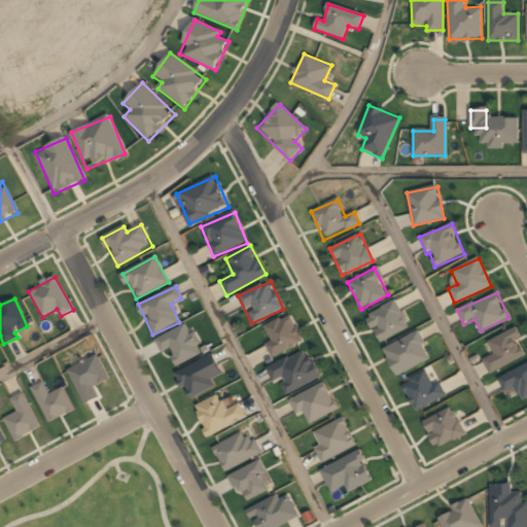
[(379,342),(409,327),(396,301),(365,315),(379,342)]
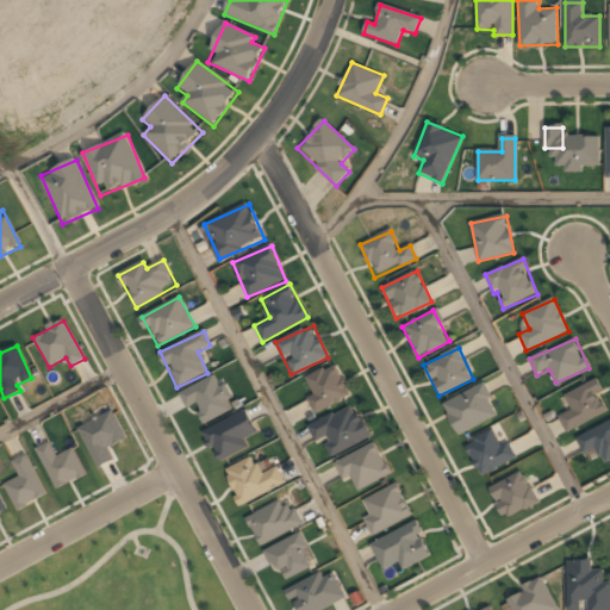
[(350,394),(334,363),(306,379),(313,393),(306,397),(315,414),(350,394)]
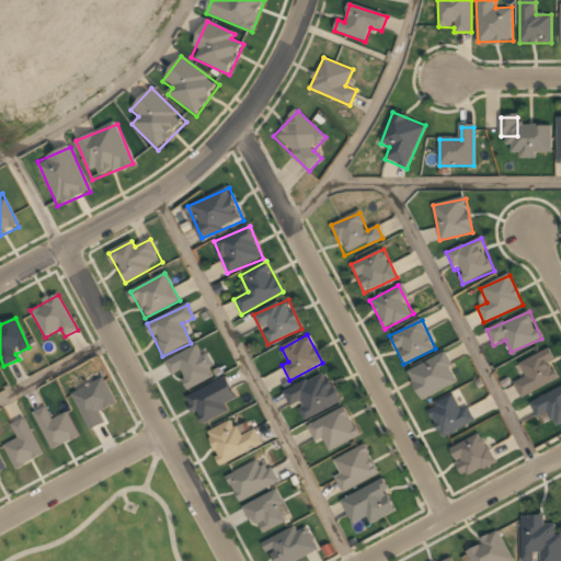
[(214,377),(198,345),(165,362),(172,377),(180,373),(187,389),(214,377)]
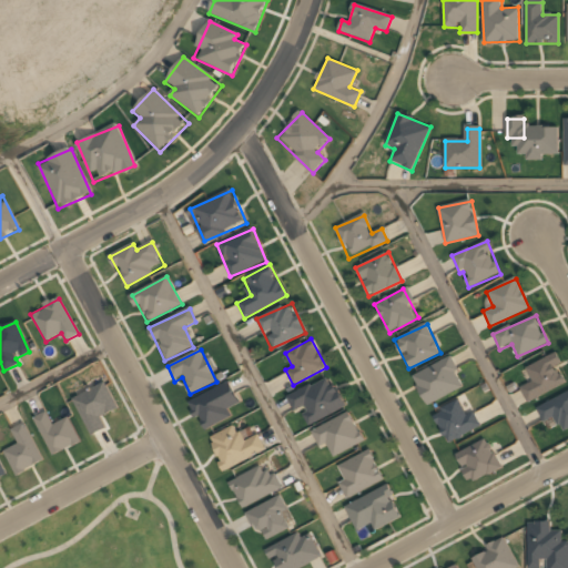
[(525,367),(530,382),(519,386),(526,401),(567,382),(555,353),(525,367)]
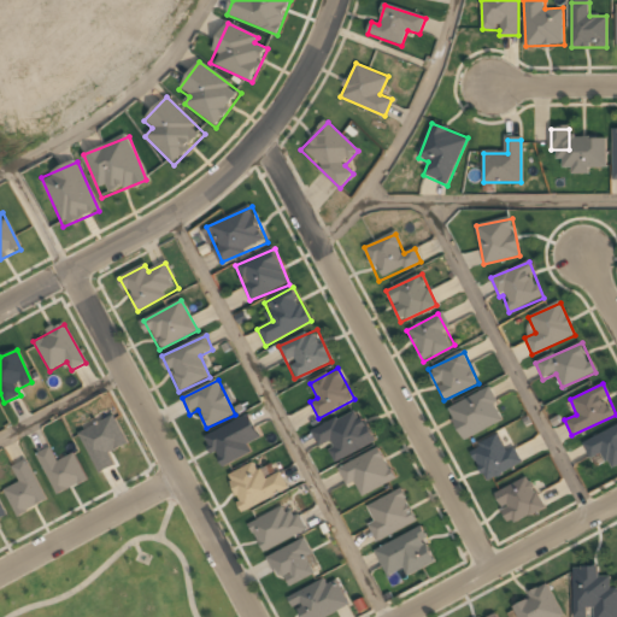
[(463,439),(504,421),(491,388),(448,406),(463,439)]
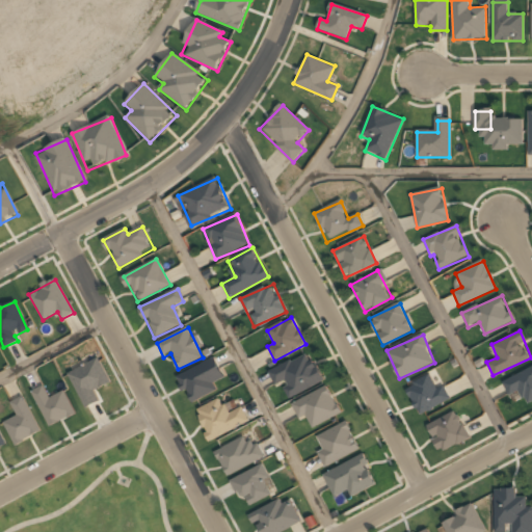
[(268,371),(275,387),(283,383),(289,397),(323,381),(310,352),(268,371)]
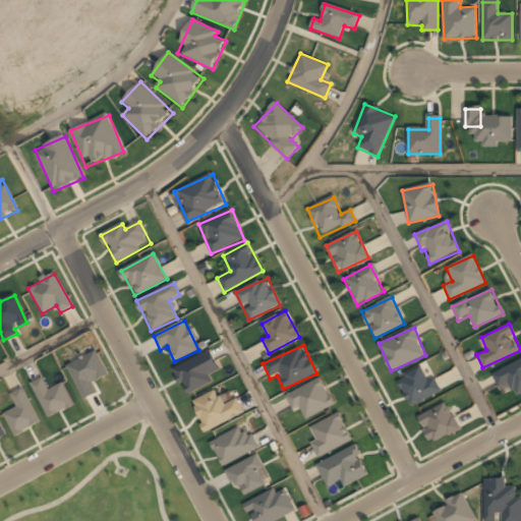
[(97,394),(92,383),(107,377),(97,352),(67,364),(81,400),(97,394)]
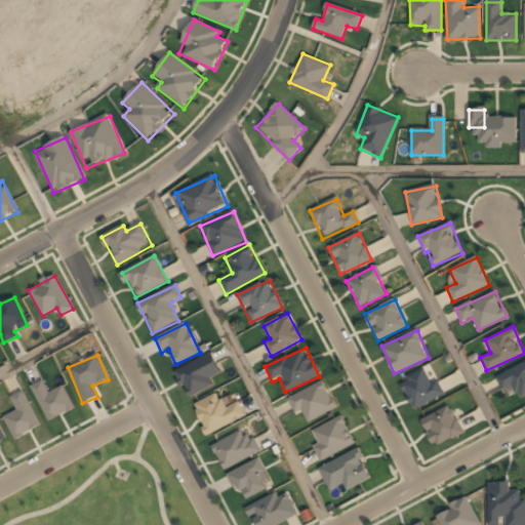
[(214,386),(211,376),(219,373),(212,355),(175,369),(186,398),(214,386)]
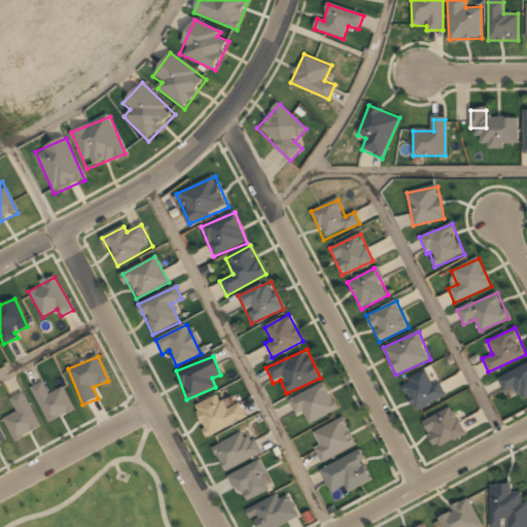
[(515,387),(520,399),(526,395),(526,363),(497,378),(504,392),(515,387)]
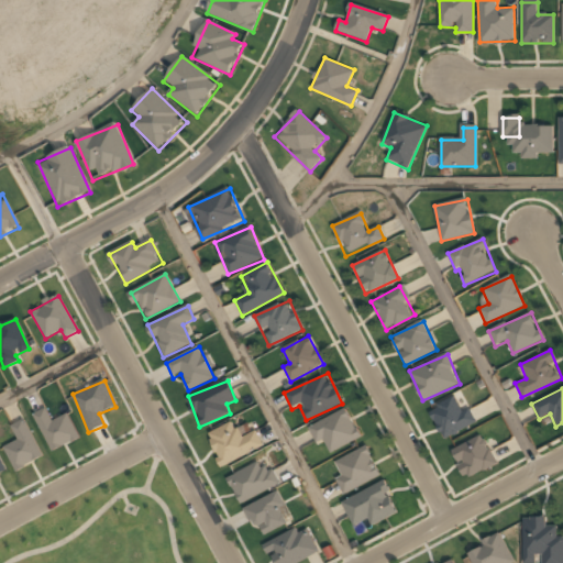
[(429,410),(443,438),(476,421),(468,407),(462,410),(454,396),(429,410)]
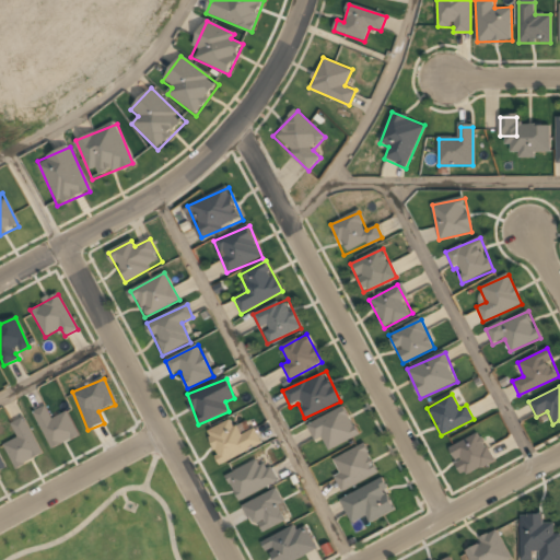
[(315,442),(322,439),(327,450),(359,435),(346,406),(306,424),(315,442)]
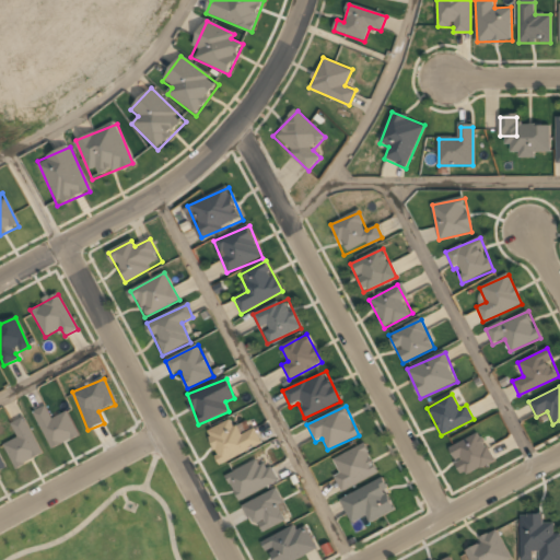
[(78,436),(67,412),(50,419),(45,407),(34,411),(49,448),(78,436)]
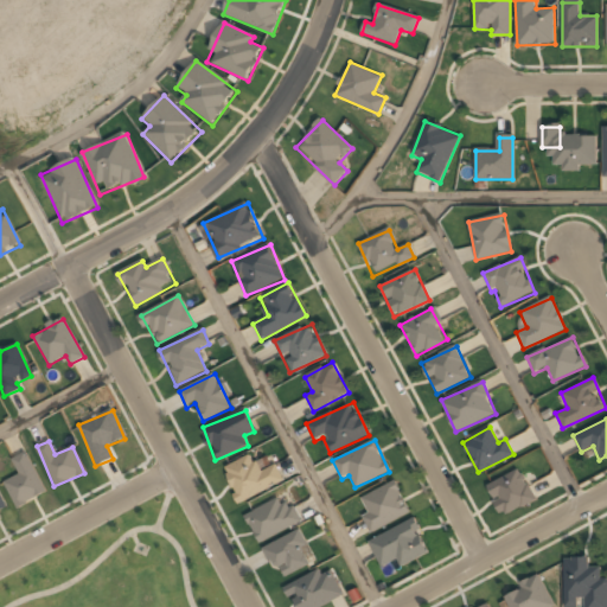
[(5,481),(16,506),(45,494),(27,452),(12,459),(19,475),(5,481)]
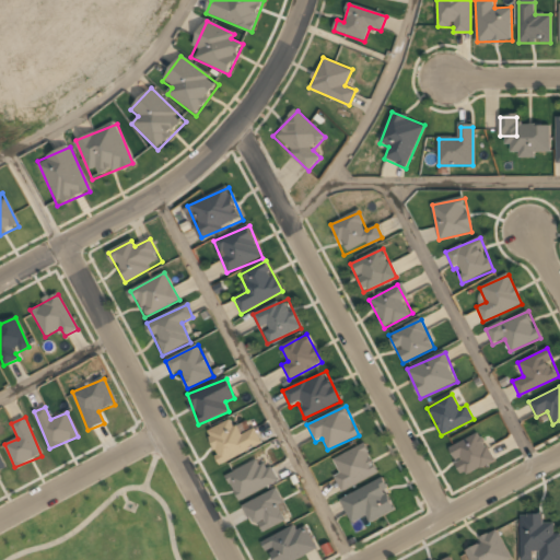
[(261,444),(255,429),(241,435),(234,419),(206,432),(220,464),(261,444)]
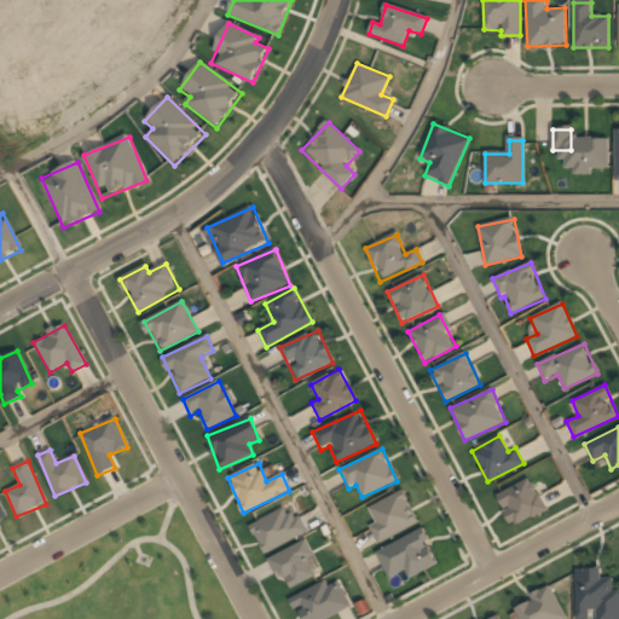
[(547,508),(530,478),(496,496),(512,526),(547,508)]
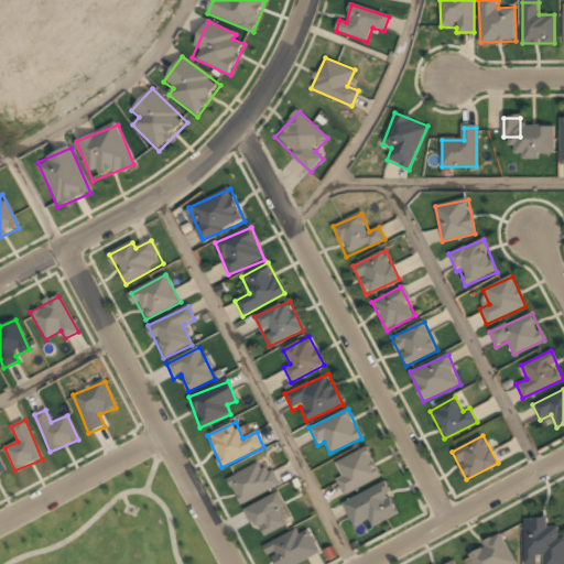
[(335,462),(342,476),(336,478),(343,492),(380,477),(368,448),(335,462)]
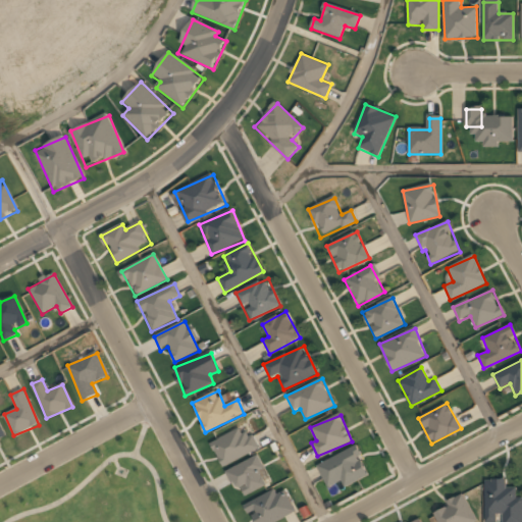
[(258,449),(246,425),(210,444),(222,467),(258,449)]
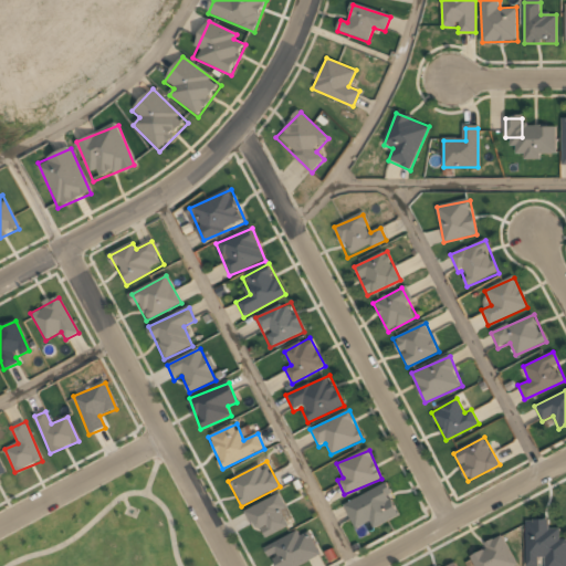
[(344,503),(356,532),(400,513),(387,484),(344,503)]
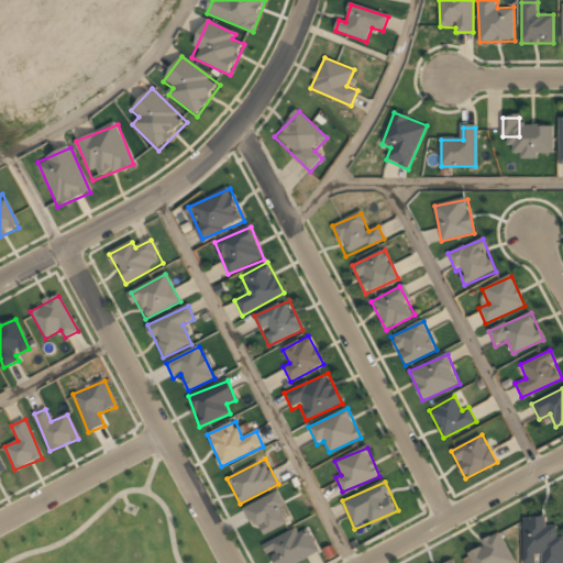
[(278,493),(245,506),(257,536),(290,522),(278,493)]
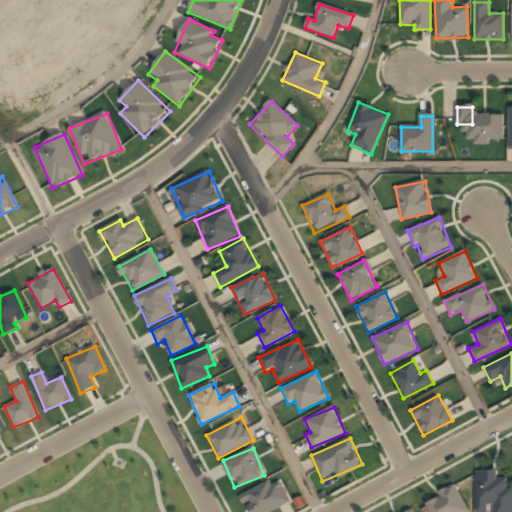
[(475,511),(494,511),(511,511),(511,488),(506,488),(506,478),(497,478),(497,470),(475,470),(475,511)]
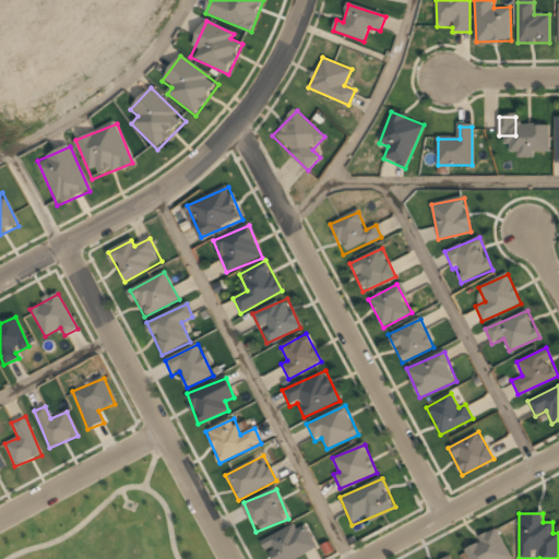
[(262,540),(271,558),(294,558),(316,548),(302,521),(262,540)]
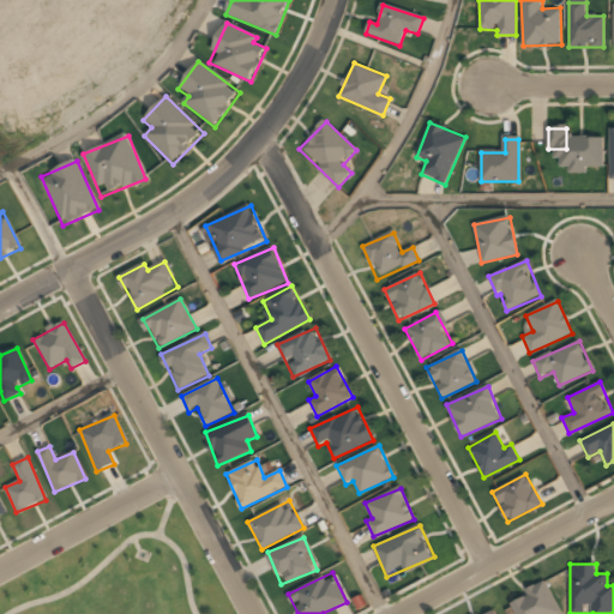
[(555,613),(559,613),(547,584),(509,600),(513,613),(555,613)]
